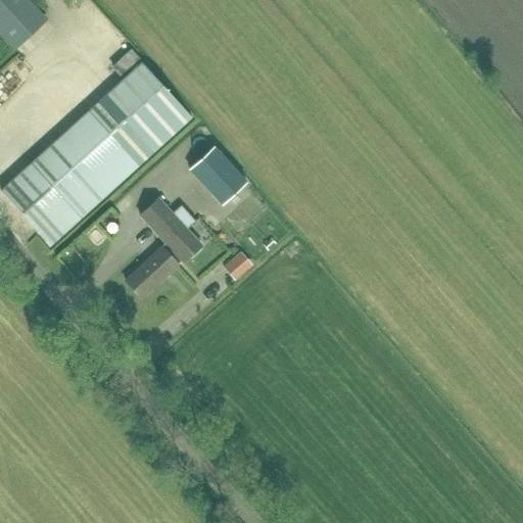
[(0,0),(0,32),(15,49),(45,21),(26,0),(0,0)]
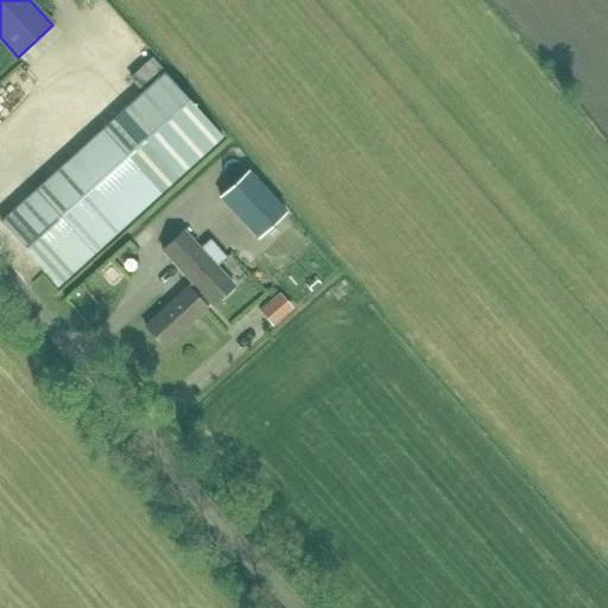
[(221,135),(149,59),(130,77),(143,92),(0,221),(0,222),(57,285),(221,135)]
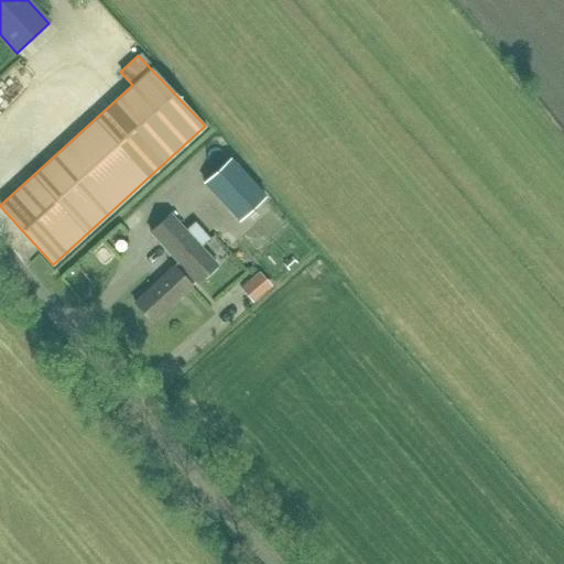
[(261,201),(227,163),(201,186),(235,224),(261,201)]
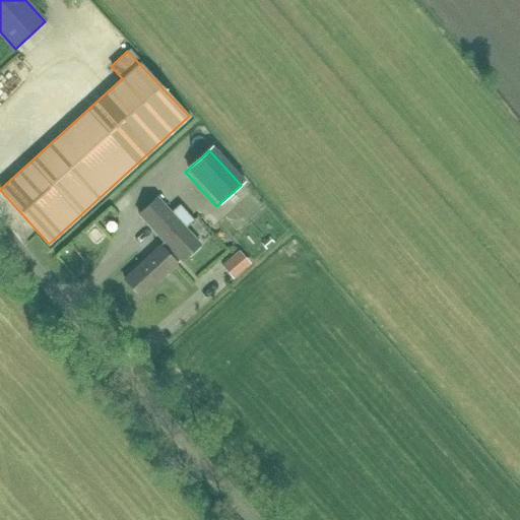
[(171,212),(157,198),(139,214),(164,242),(123,278),(140,296),(181,259),(181,260),(199,244),(185,228),(193,220),(179,204),(171,212)]
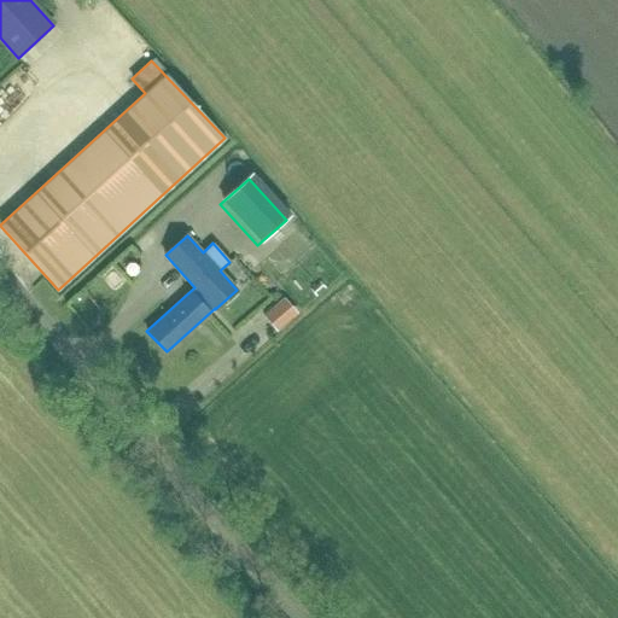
[(263,319),(278,333),(297,316),(283,301),(263,319)]
